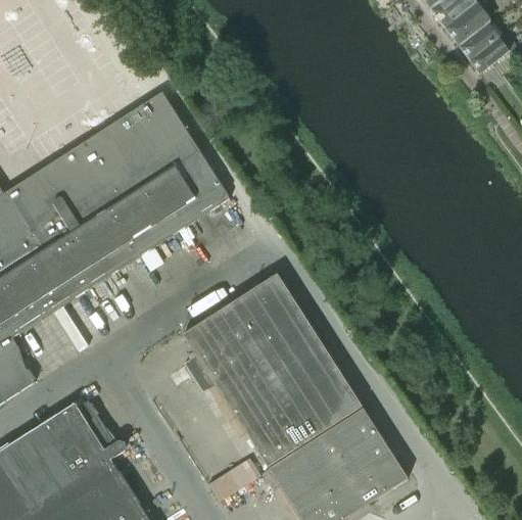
[(441,0),(431,8),(445,26),(478,1),(477,0),(441,0)]
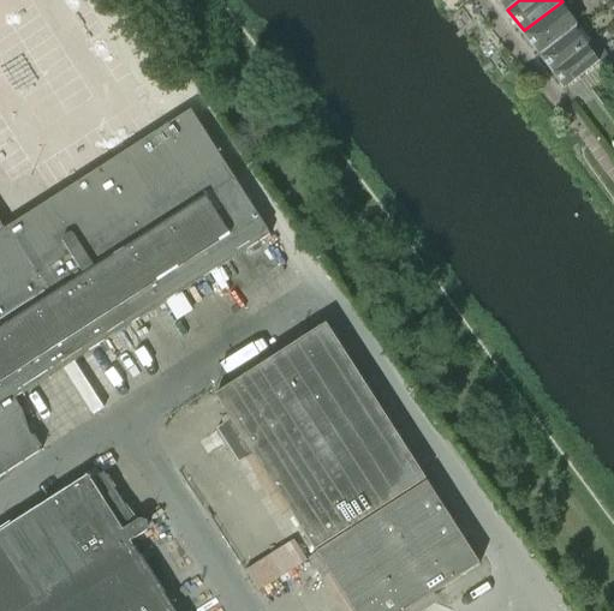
[(562,1),(524,30),(538,49),(577,21),(562,1)]
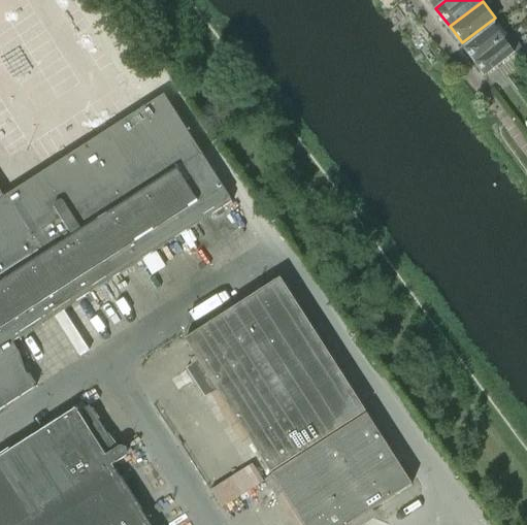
[(464,45),(474,60),(504,37),(494,23),(464,45)]
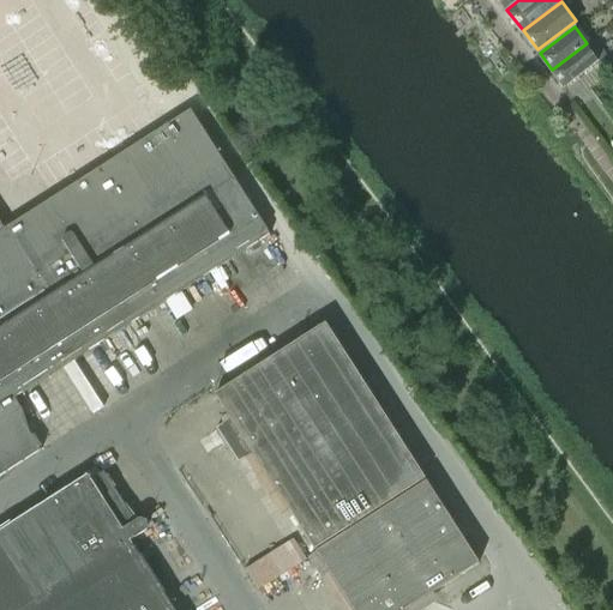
[(564,84),(598,58),(606,52),(595,37),(587,43),(552,70),(564,84)]
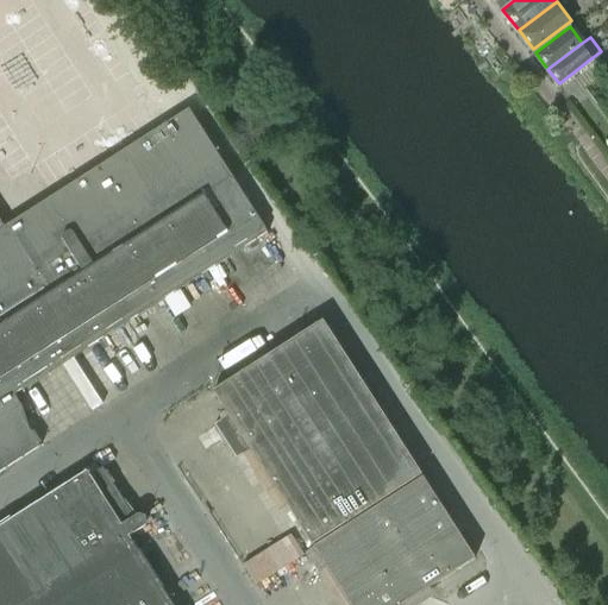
[(2,222),(0,218),(0,458),(5,466),(41,443),(29,426),(23,404),(14,391),(255,238),(250,229),(262,221),(237,182),(188,105),(2,222)]
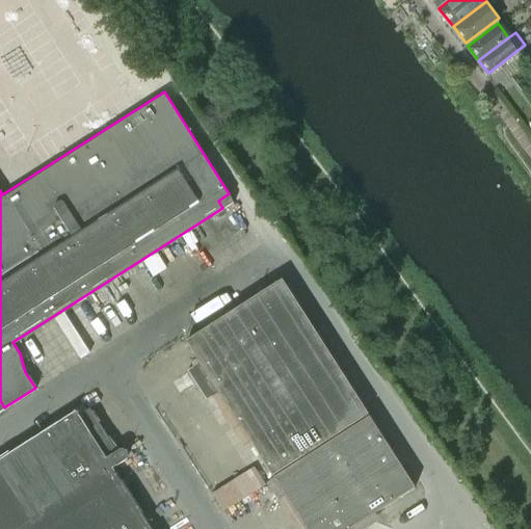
[(368,413),(282,279),(186,340),(196,356),(190,361),(193,365),(188,369),(207,399),(213,395),(244,445),(250,441),(272,474),(368,413)]
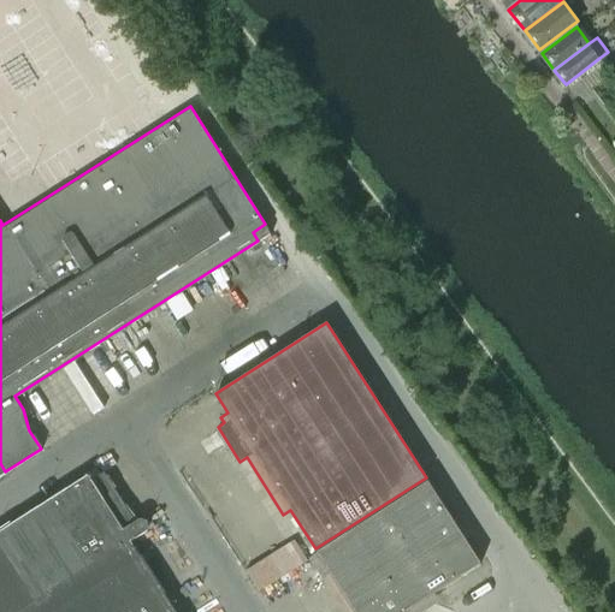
[(177,611),(130,539),(146,529),(147,528),(147,526),(147,524),(147,523),(147,522),(146,520),(145,520),(143,518),(141,517),(140,517),(139,517),(137,518),(128,503),(125,504),(122,498),(110,506),(88,473),(0,529),(0,611),(177,611)]
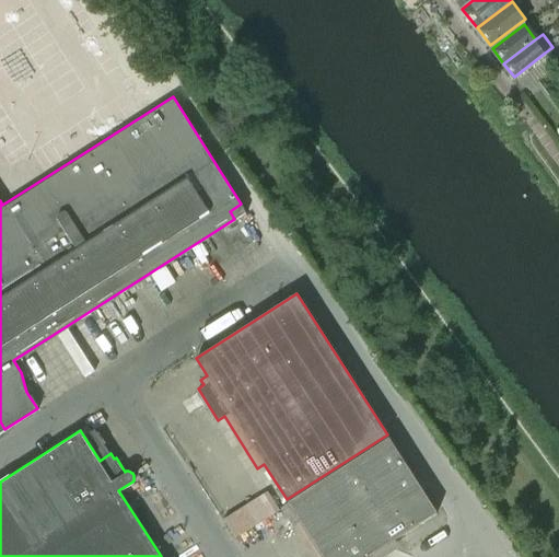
[(288,501),(323,556),(365,556),(370,555),(371,556),(381,556),(387,543),(437,511),(388,437),(288,501)]
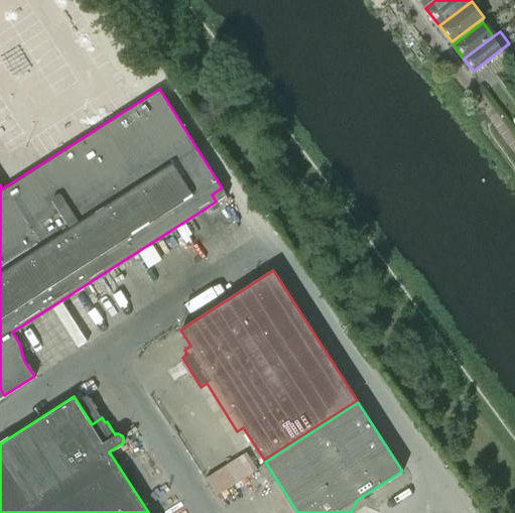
[(247,455),(209,471),(215,487),(254,471),(247,455)]
